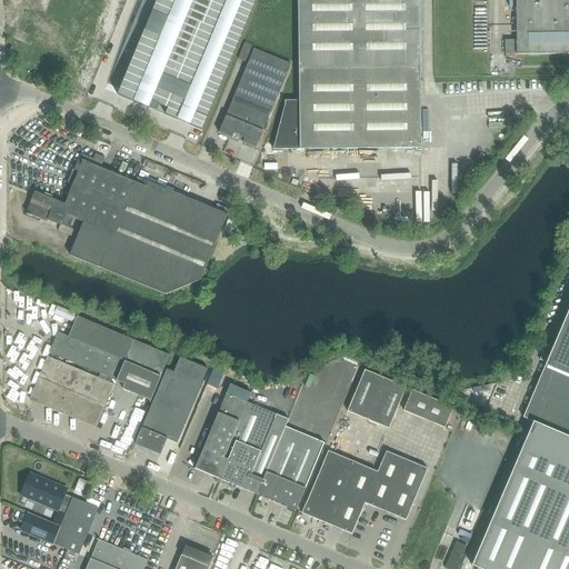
[(157,0),(118,96),(120,97),(133,102),(176,0),(157,0)]
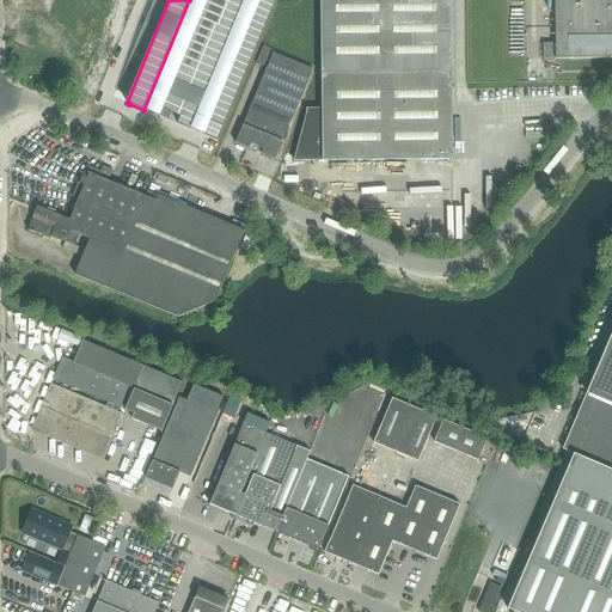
[(207,0),(163,109),(171,114),(169,120),(191,129),(244,0),(207,0)]
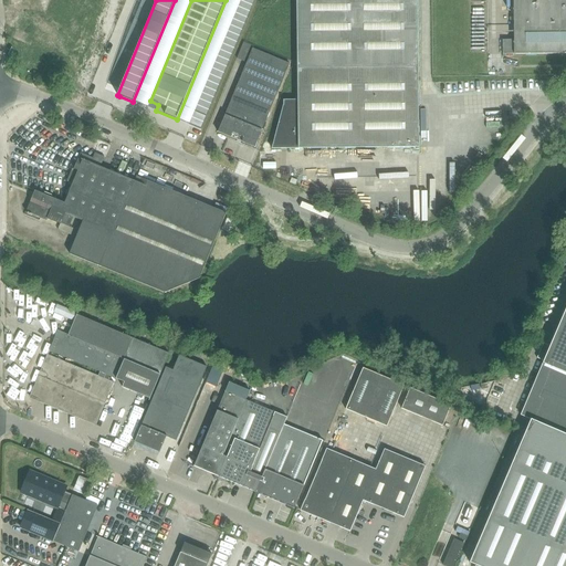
[(240,0),(189,125),(201,129),(254,0),(240,0)]
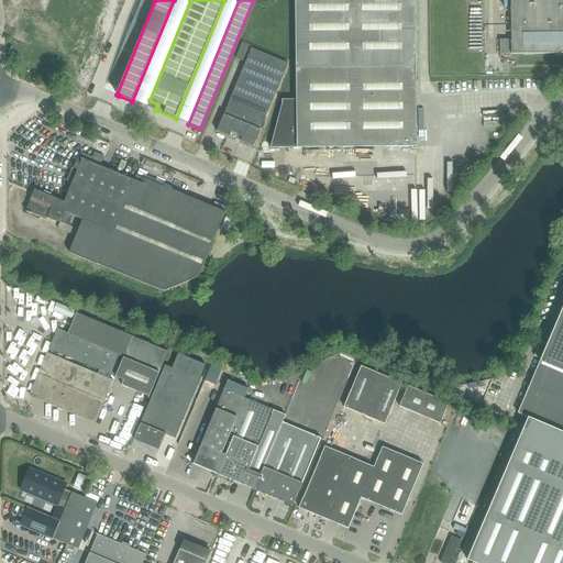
[(282,107),(271,148),(417,146),(415,0),(295,0),(296,102),(282,102),(282,107)]
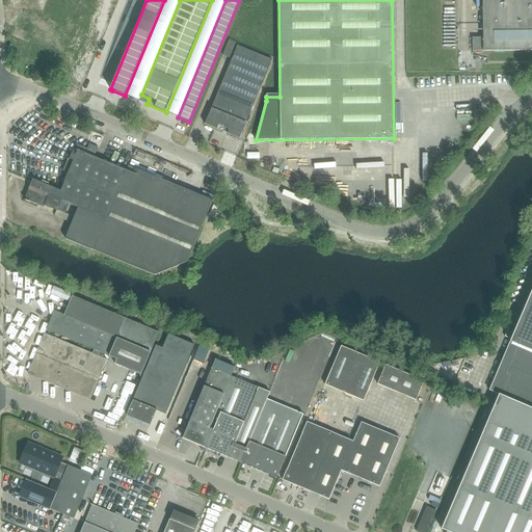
[(482,51),(531,50),(531,0),(481,0),(482,36),(472,36),(472,50),(482,50),(482,51)]
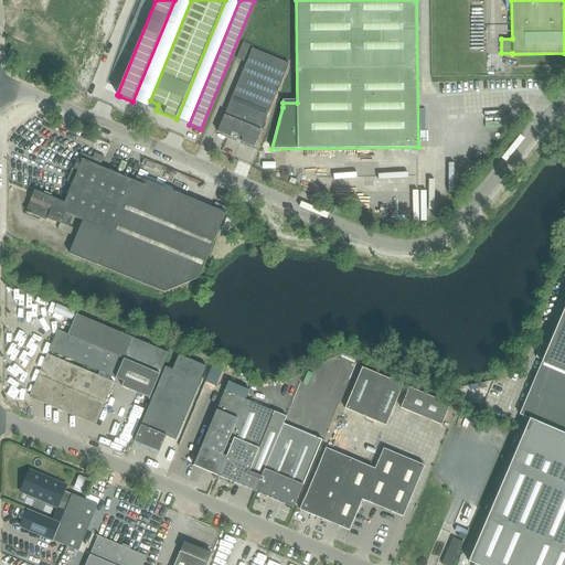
[(217,134),(253,148),(254,148),(289,64),(253,49),(254,48),(243,43),(236,59),(246,63),(217,134)]
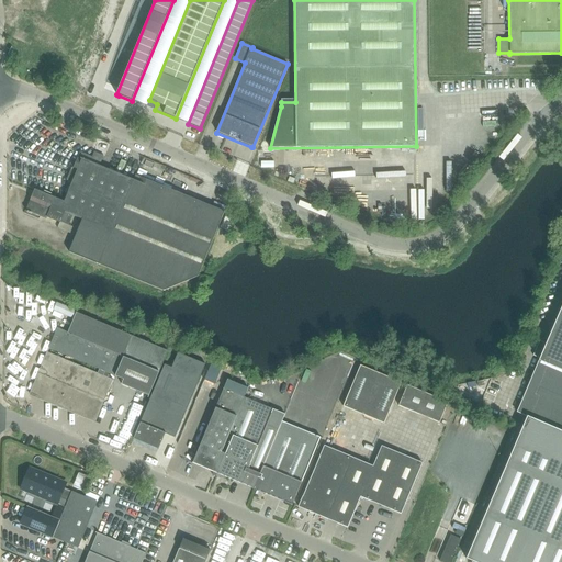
[(99,265),(168,292),(169,289),(193,278),(197,280),(224,211),(135,175),(133,180),(100,166),(101,161),(79,152),(74,168),(77,169),(64,202),(36,190),(27,212),(32,214),(32,213),(58,224),(59,221),(69,225),(72,215),(82,220),(69,253),(99,265)]
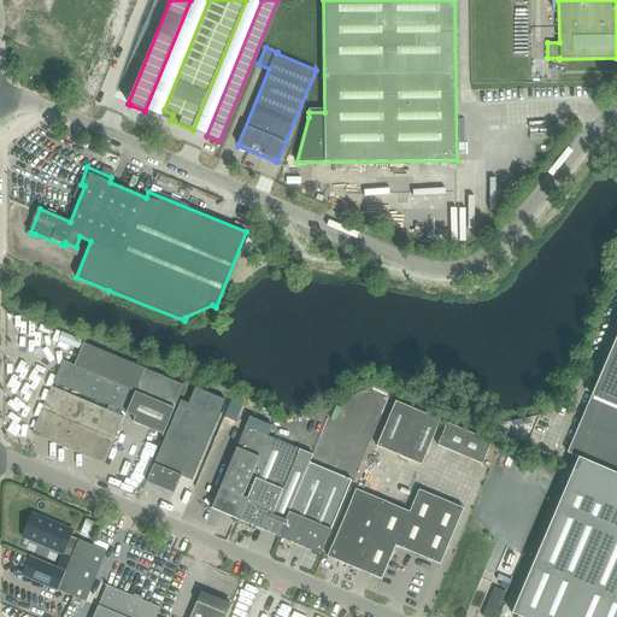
[(592,394),(568,453),(579,458),(616,474),(616,335),(599,377),(593,374),(586,391),(592,394)]
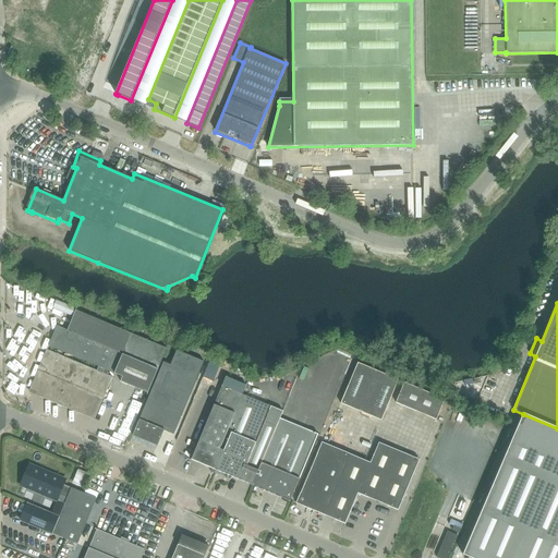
[(122,376),(120,383),(142,391),(148,393),(168,350),(77,312),(69,330),(57,326),(48,346),(116,374),(122,376)]
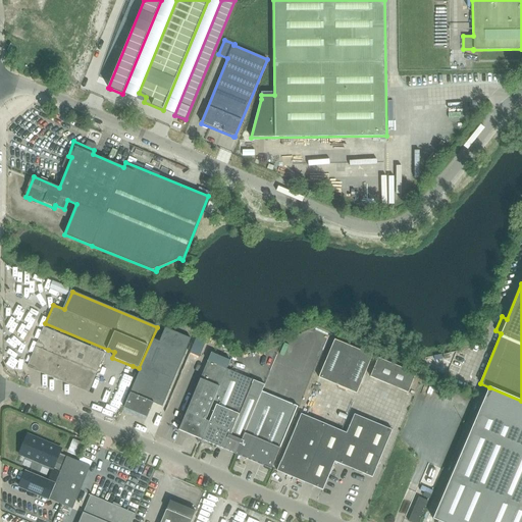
[(43,327),(36,347),(97,372),(105,353),(43,327)]
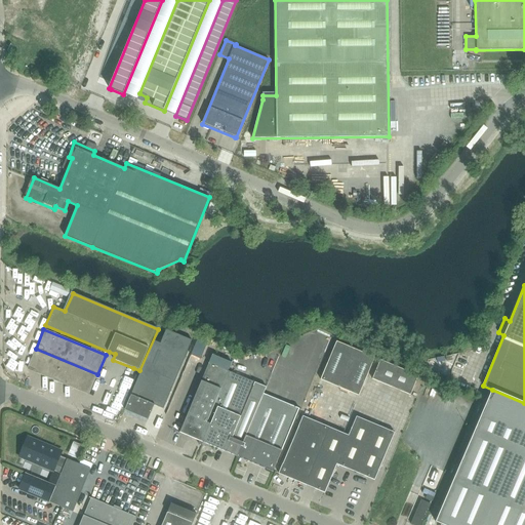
[(154,341),(125,410),(148,419),(154,404),(163,408),(166,402),(192,341),(166,330),(160,345),(154,341)]
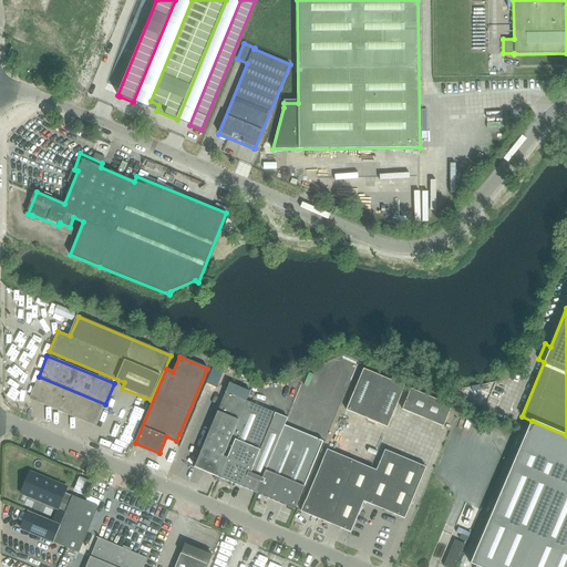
[(346,411),(388,429),(404,388),(363,370),(346,411)]
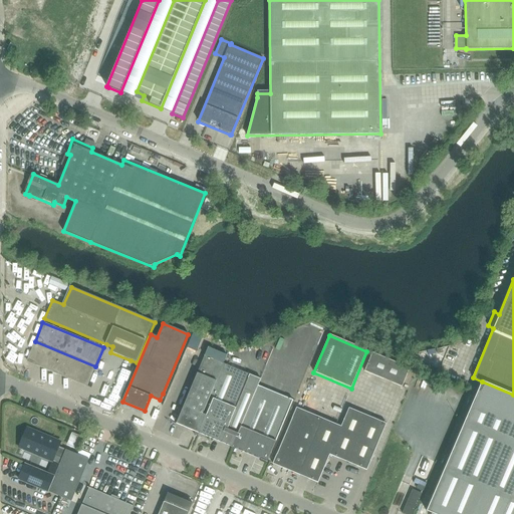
[(95,366),(35,341),(27,360),(57,373),(87,386),(95,366)]
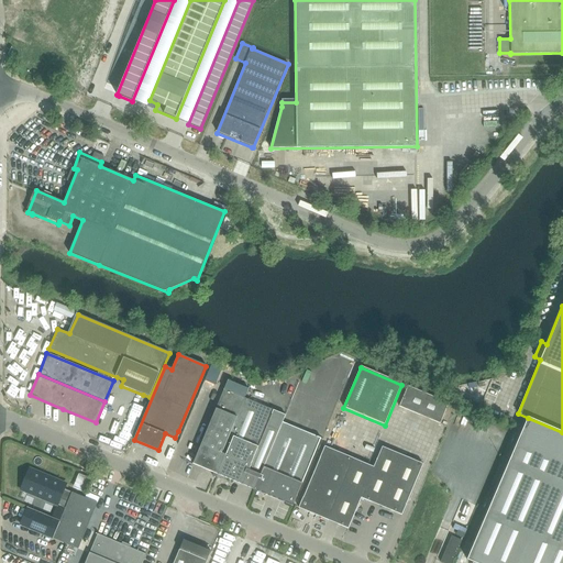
[(399,407),(414,414),(440,424),(448,404),(408,387),(399,407)]
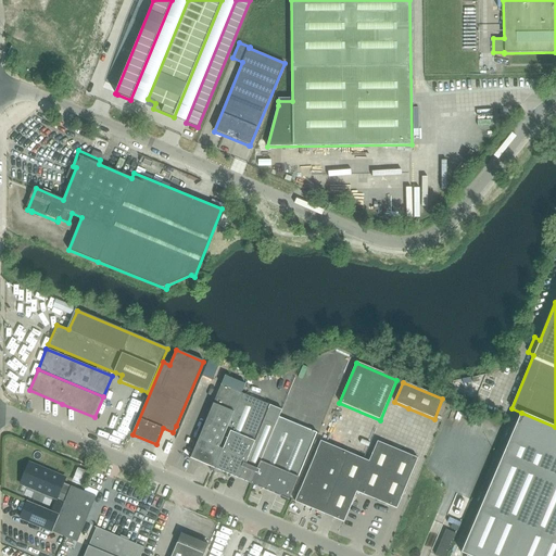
[(302,426),(281,418),(283,411),(273,406),(266,403),(244,394),(223,386),(206,426),(192,459),(201,463),(252,484),(290,500),(291,501),(318,433),(302,426)]
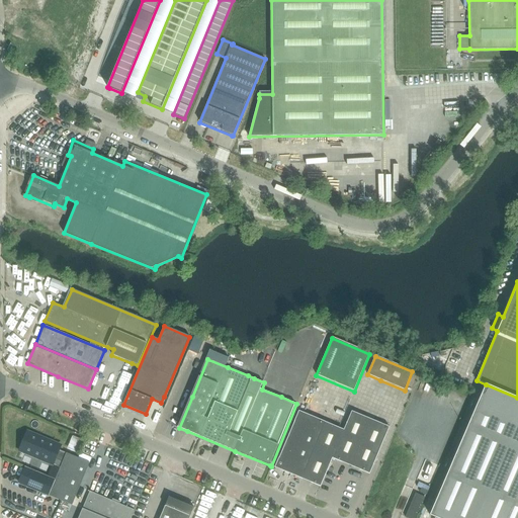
[(517,517),(517,398),(486,384),(430,515),(436,517),(517,517)]
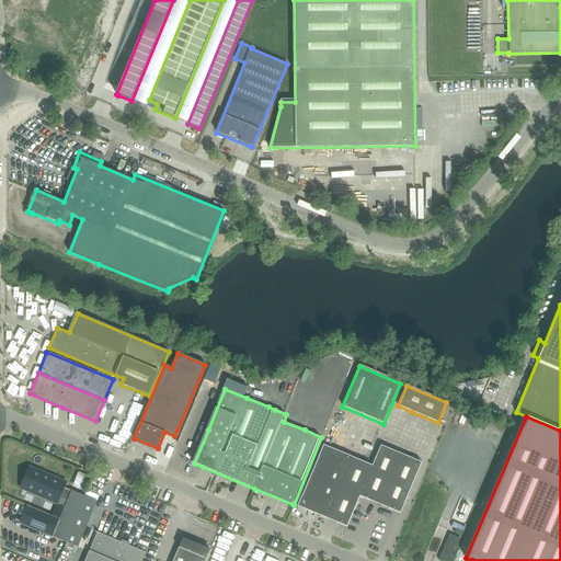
[(172,441),(165,454),(171,456),(176,443),(172,441)]
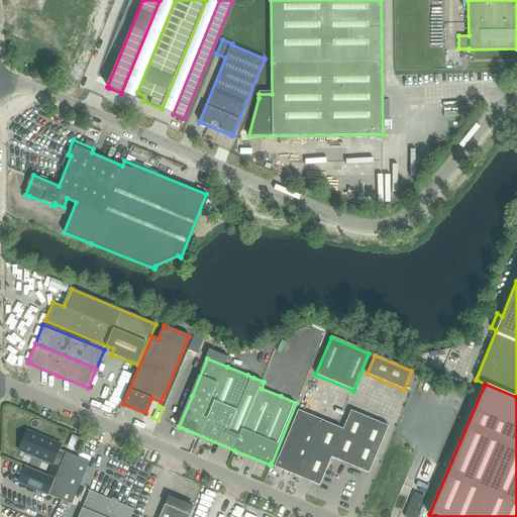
[(275,467),(297,476),(320,419),(299,410),(279,457),(279,456),(275,467)]
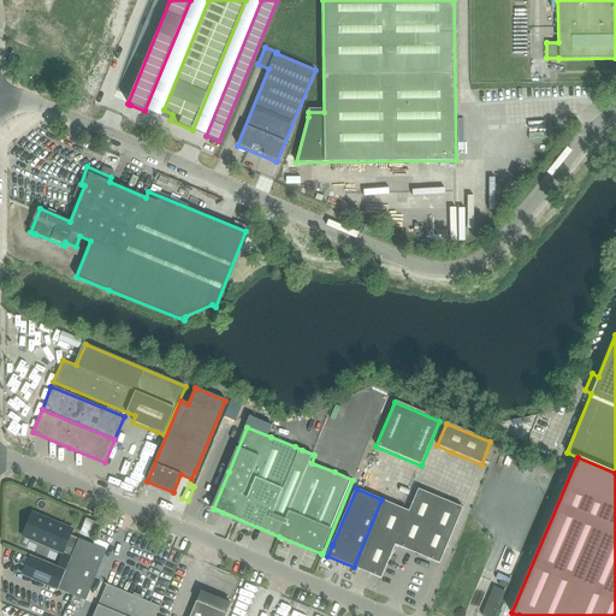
[(419,489),(409,511),(396,545),(410,551),(418,555),(442,498),(419,489)]
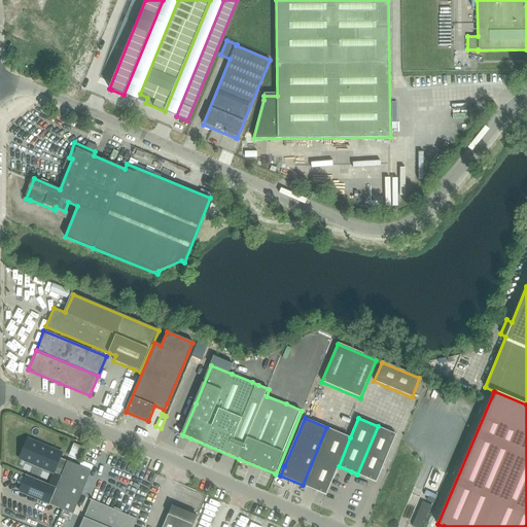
[(396,434),(378,426),(357,475),(377,483),(396,434)]
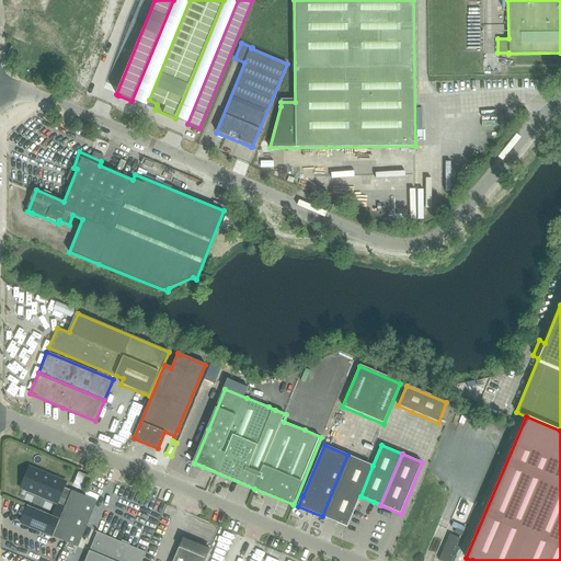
[(347,455),(322,516),(348,527),(361,496),(373,466),(347,455)]
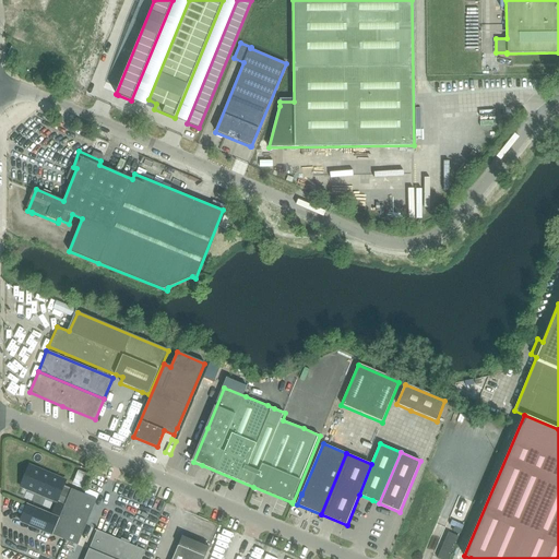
[(30,465),(22,483),(23,483),(58,498),(57,500),(57,501),(58,501),(66,504),(72,489),(63,486),(66,480),(45,472),(40,470),(31,465),(30,465)]
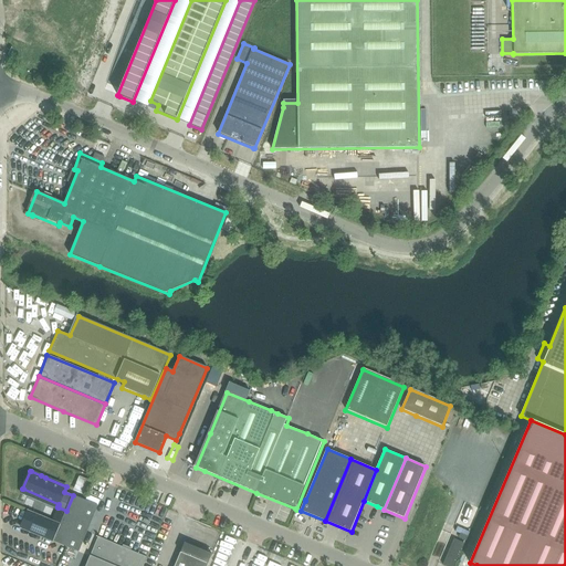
[(28,511),(21,528),(79,553),(98,506),(73,495),(66,511),(61,525),(28,511)]
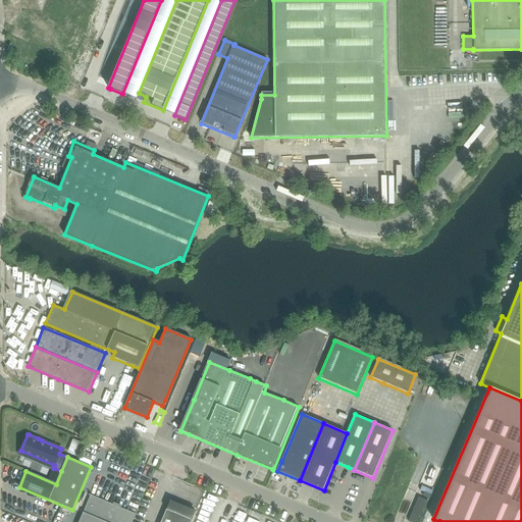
[(132,521),(136,514),(128,511),(91,496),(79,521),(132,521)]
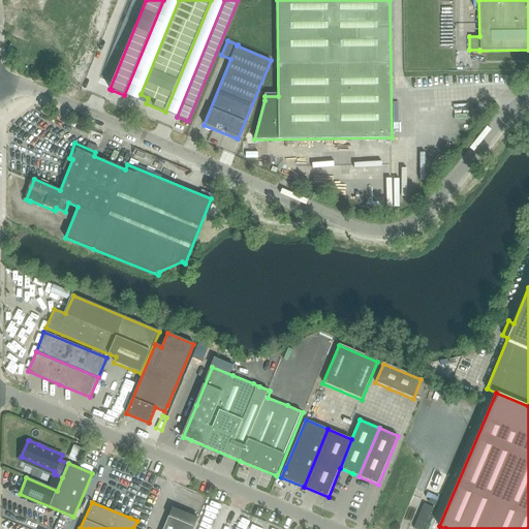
[(425,504),(413,528),(414,528),(425,528),(434,508),(425,504)]
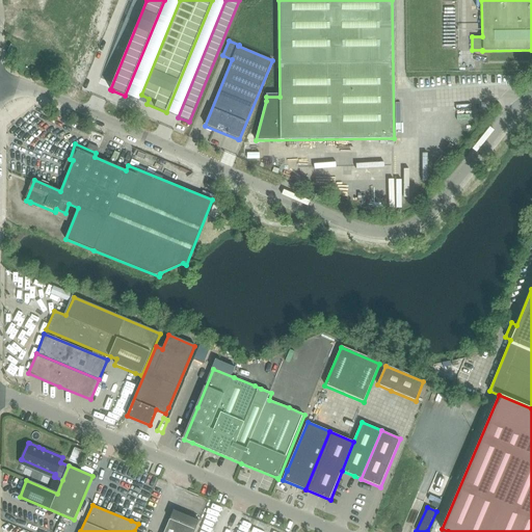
[(194,531),(200,522),(174,510),(164,531),(194,531)]
